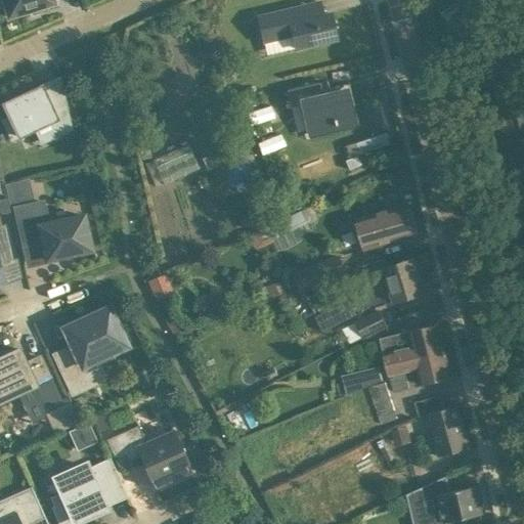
[(0,0),(0,5),(1,7),(5,6),(8,16),(53,2),(52,0),(0,0)]
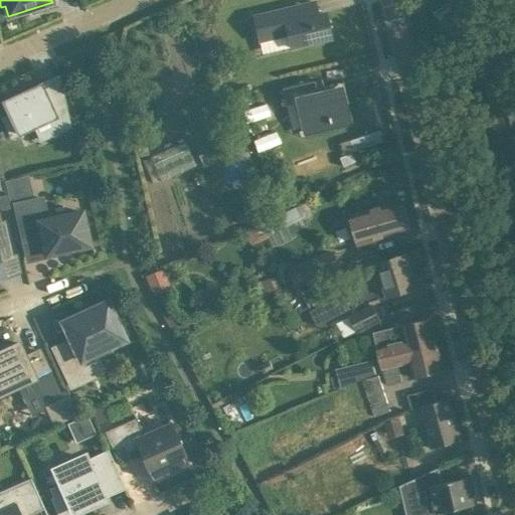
[(458,0),(434,15),(450,39),(482,18),(470,0),(458,0)]
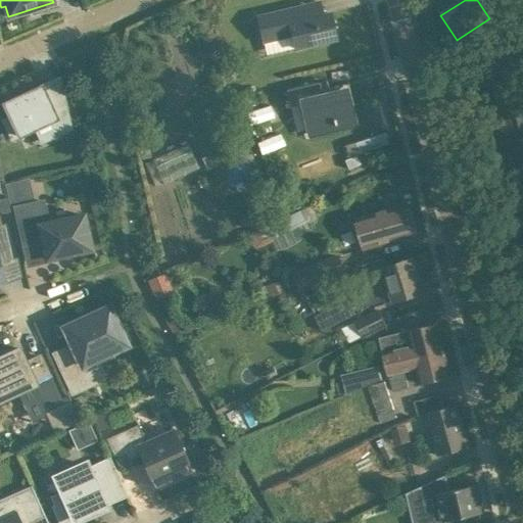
[(262,42),(278,38),(291,35),(295,48),(335,38),(329,13),(304,19),(301,6),(255,16),(262,42)]
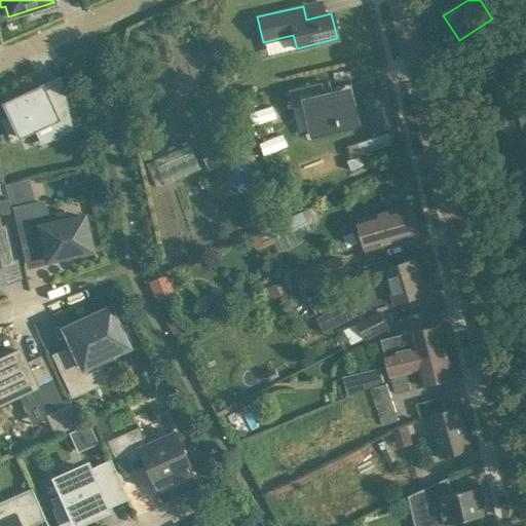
[(320,82),(300,86),(287,89),(291,107),(306,103),(313,130),(336,125),(338,124),(336,119),(349,116),(344,94),(324,98),(320,82)]
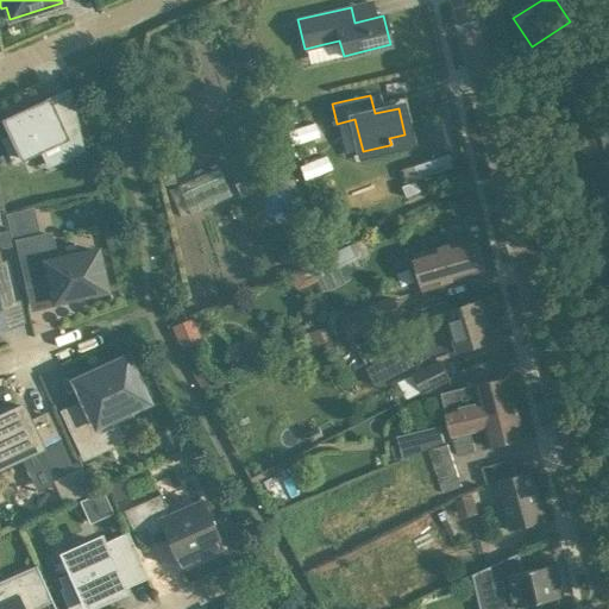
[(14,161),(38,150),(46,165),(81,149),(71,110),(56,118),(48,100),(4,120),(11,136),(4,139),(14,161)]
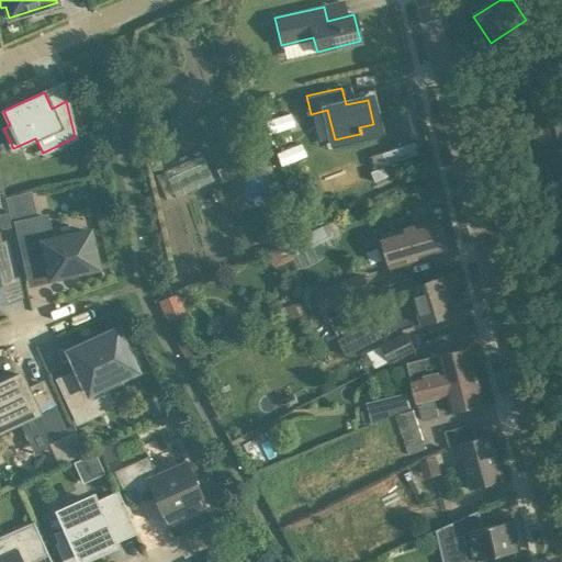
[(561,99),(549,102),(528,108),(534,132),(539,131),(549,172),(561,169),(561,99)]
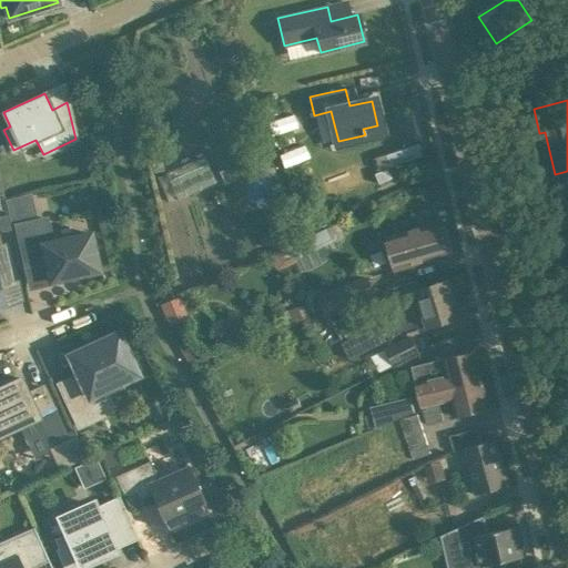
[(0,144),(0,149),(2,153),(9,150),(6,142),(0,144)]
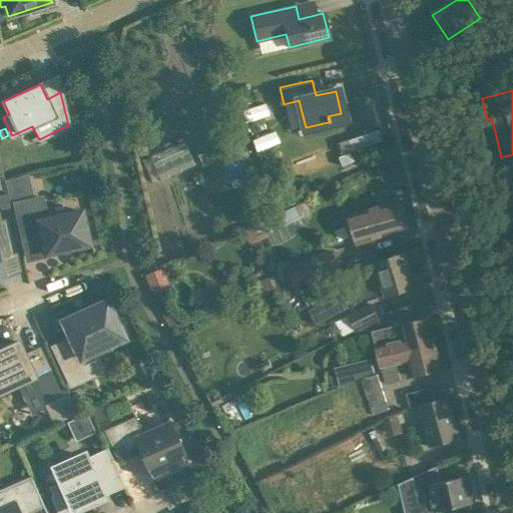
[(193,146),(202,166),(226,155),(216,134),(193,146)]
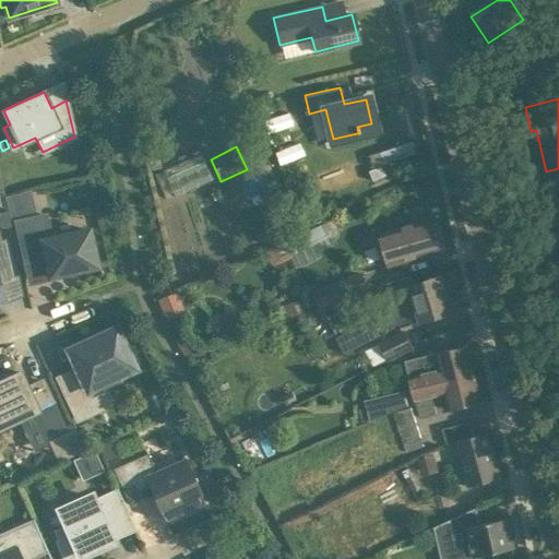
[(189,175),(186,165),(168,171),(175,190),(200,181),(195,171),(189,175)]
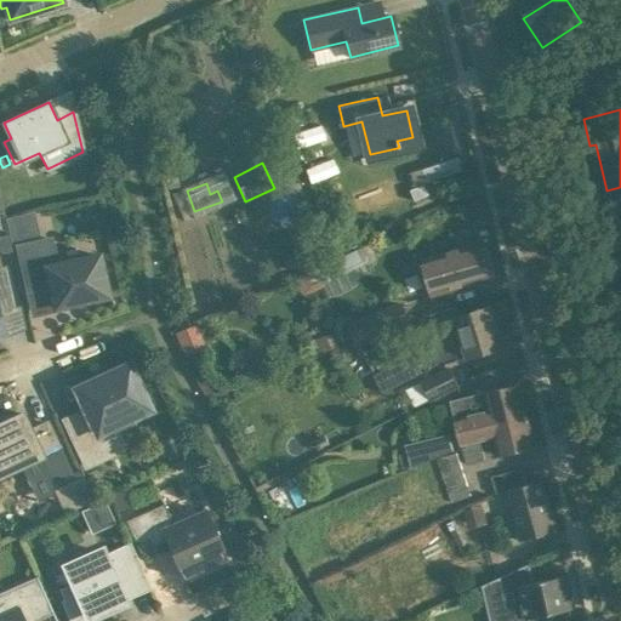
[(24,239),(18,215),(5,217),(10,241),(24,239)]
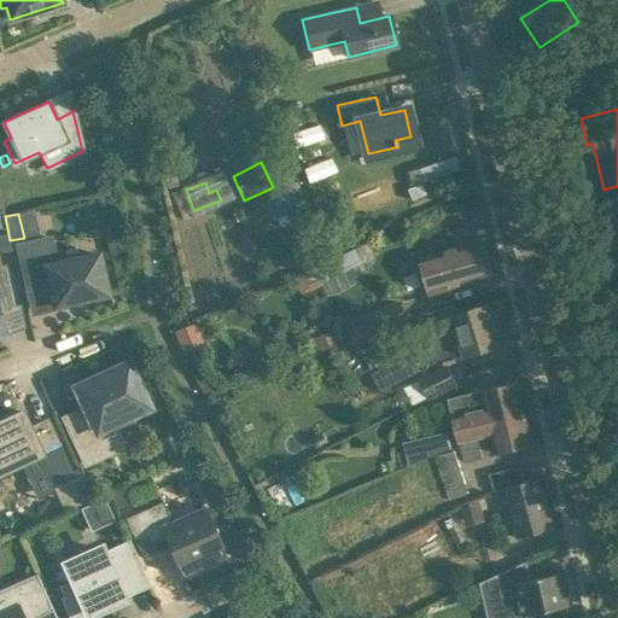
[(0,234),(0,250),(3,252),(12,250),(9,233),(0,234)]
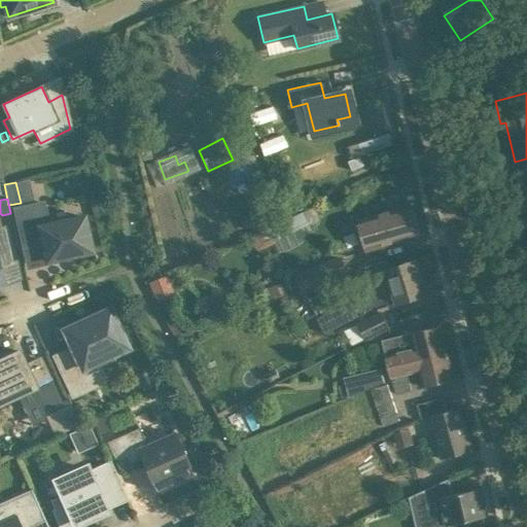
[(83,216),(45,224),(43,217),(46,217),(42,202),(14,208),(24,248),(43,244),(47,259),(92,250),(83,216)]
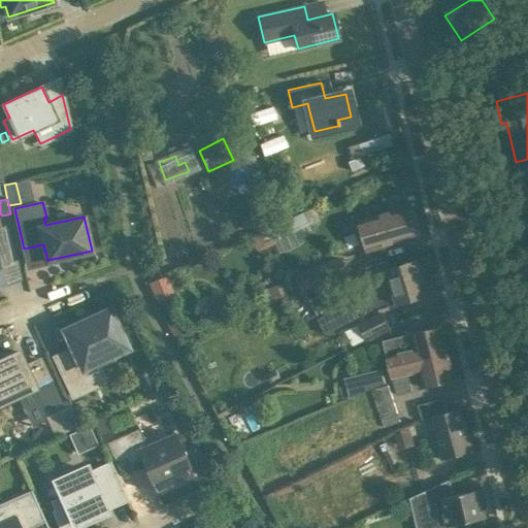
[(411,205),(391,210),(360,219),(368,249),(420,235),(411,205)]
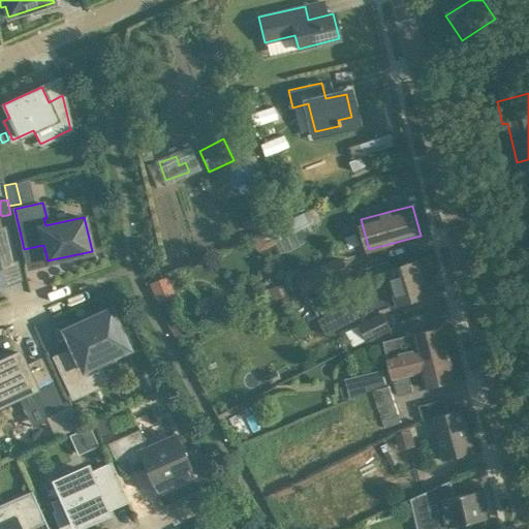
[(258,232),(262,243),(310,221),(306,211),(258,232)]
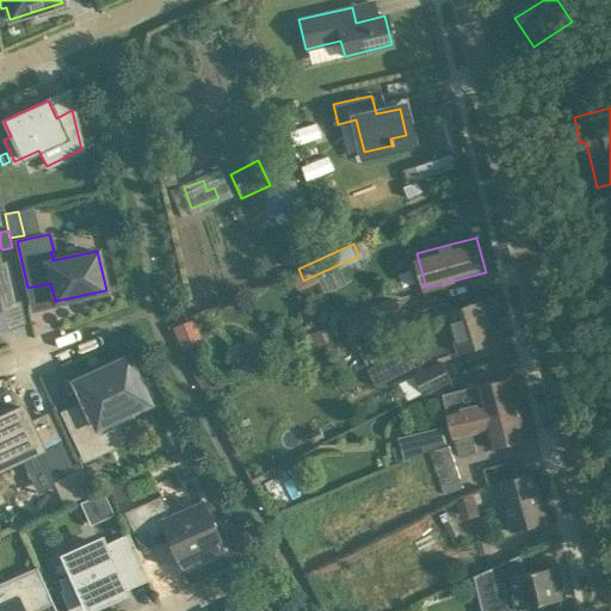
[(0,264),(0,307),(13,303),(5,263),(0,264)]
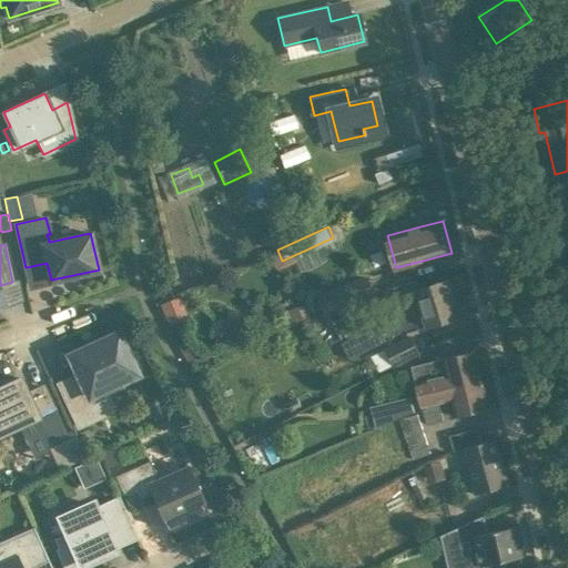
[(368,279),(322,295),(327,311),(374,294),(368,279)]
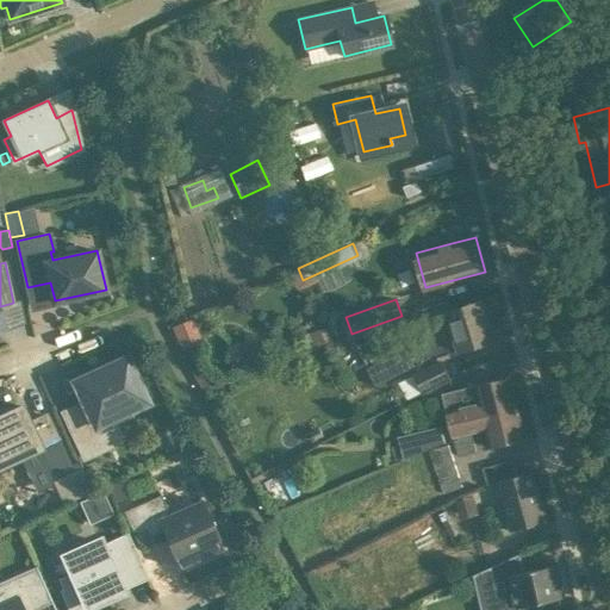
[(449,300),(427,307),(423,309),(429,327),(450,321),(459,352),(495,341),(483,300),(452,310),(449,300)]
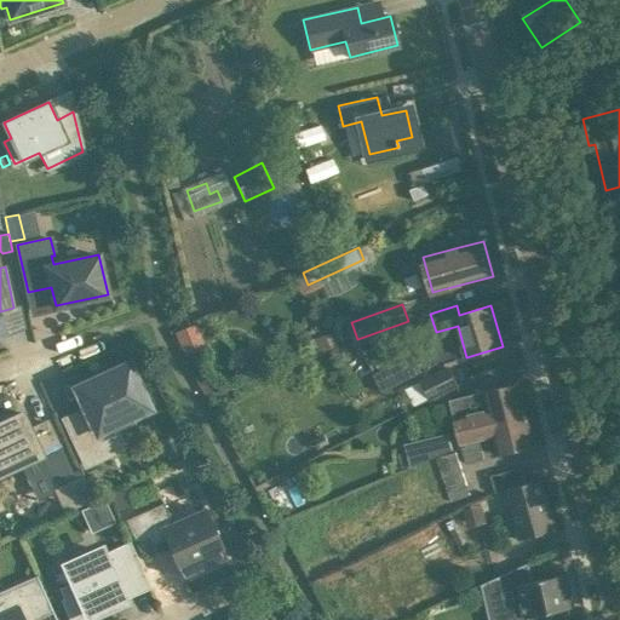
[(200,334),(195,323),(194,323),(174,333),(176,337),(184,355),(199,349),(194,338),(200,334)]
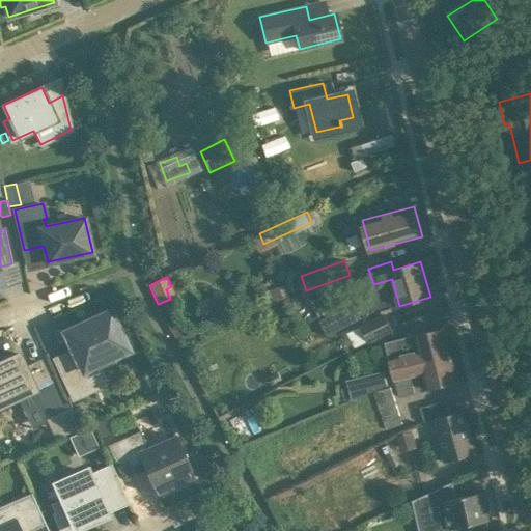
[(285,284),(273,289),(278,301),(289,297),(285,284)]
